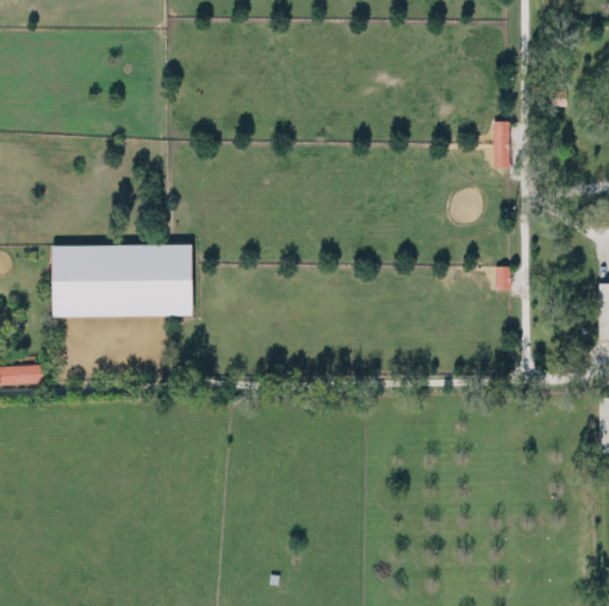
[(492,167),(509,167),(508,122),(492,122),(492,167)]
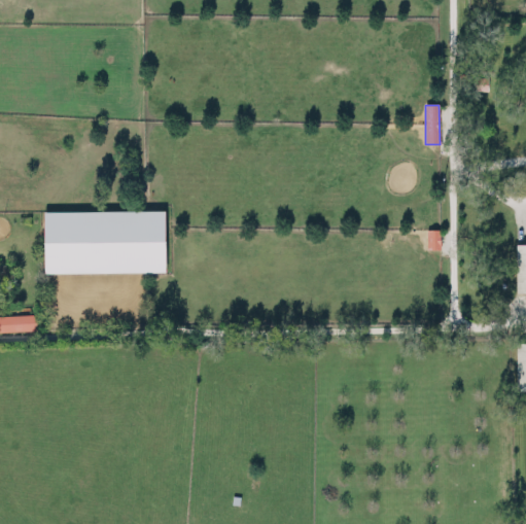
[(165,211),(44,213),(45,274),(166,272),(165,211)]
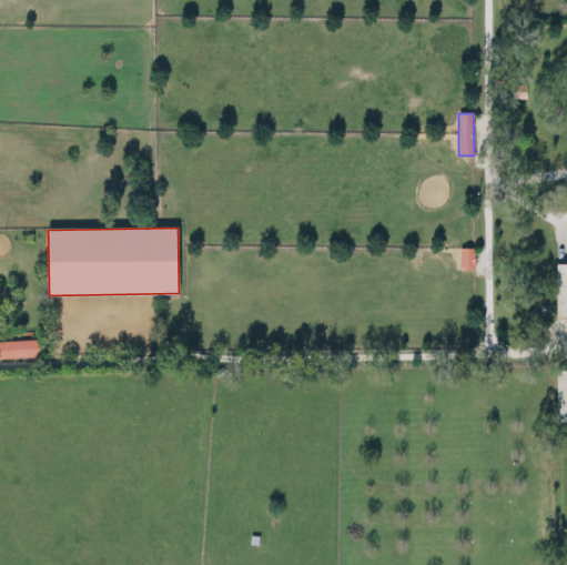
[(566,264),(556,264),(557,316),(566,316),(566,264)]
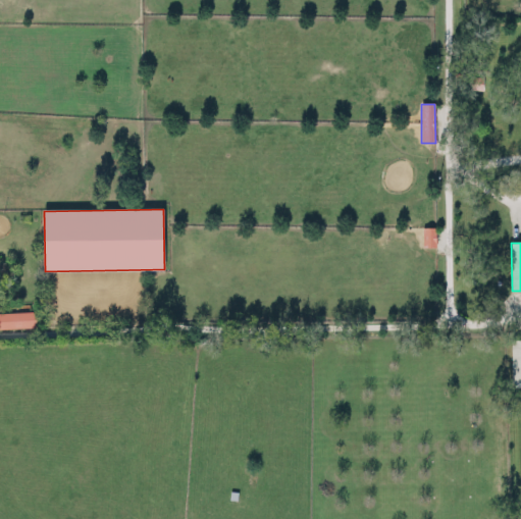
[(0,329),(37,328),(36,312),(0,313),(0,329)]
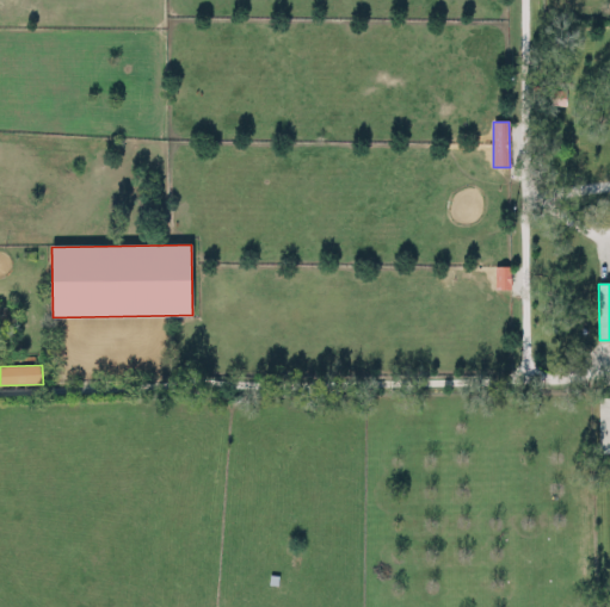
[(609,397),(599,398),(599,454),(609,453),(609,397)]
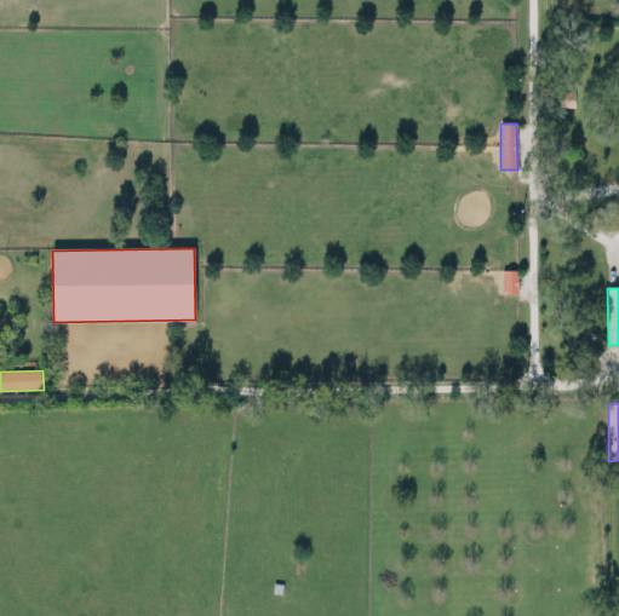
All buildings are outlined.
